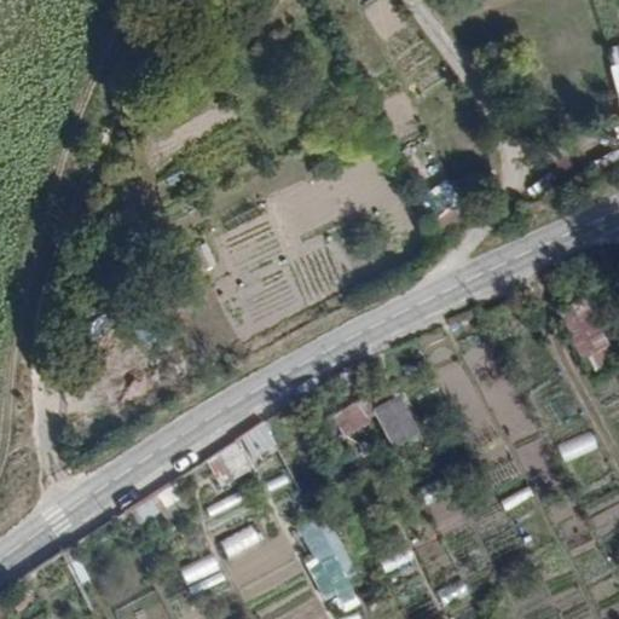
[(426,200),(456,227),(474,207),(444,180),(426,200)]
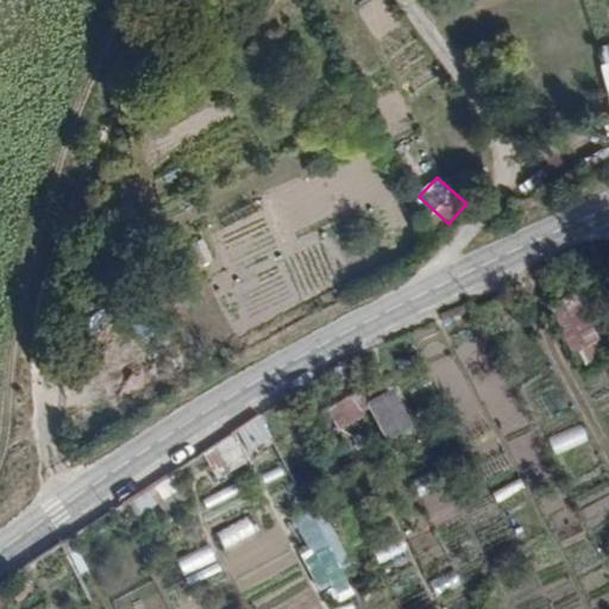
[(575,303),(554,314),(573,351),(576,350),(584,366),(603,357),(575,303)]
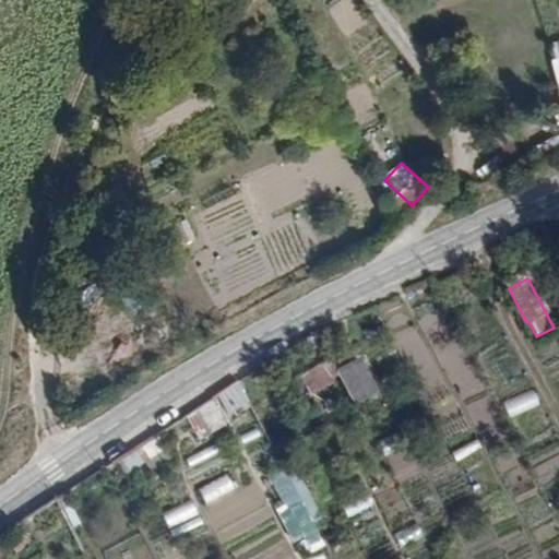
[(300,377),(311,395),(332,383),(330,380),(340,375),(339,371),(332,359),(300,377)]
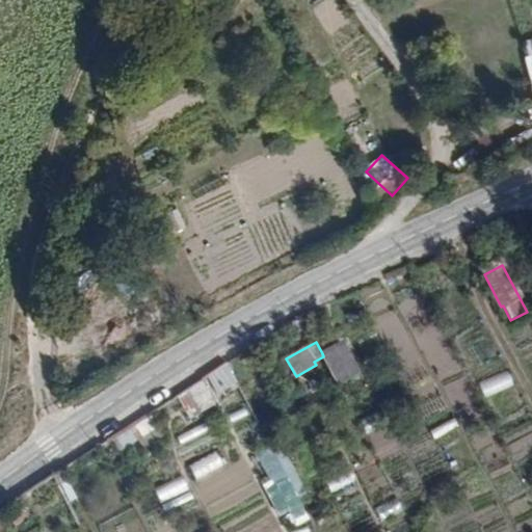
[(341,344),(322,353),(323,356),(338,383),(357,373),(341,344)]
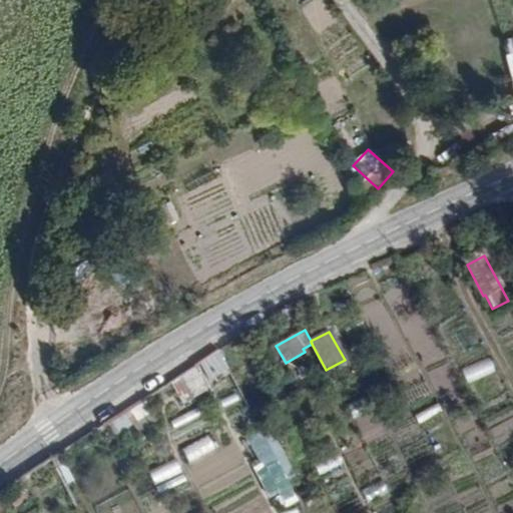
[(155,392),(162,403),(177,394),(183,404),(206,390),(194,367),(155,392)]
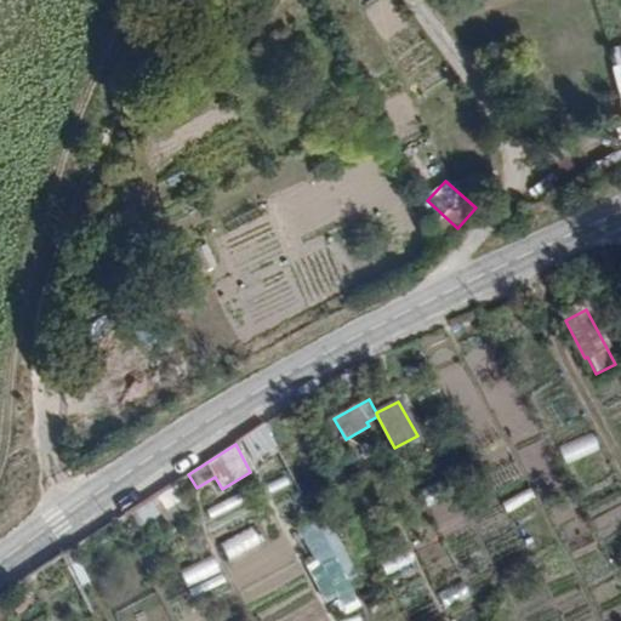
[(280,508),(298,497),(285,476),(267,486),(280,508)]
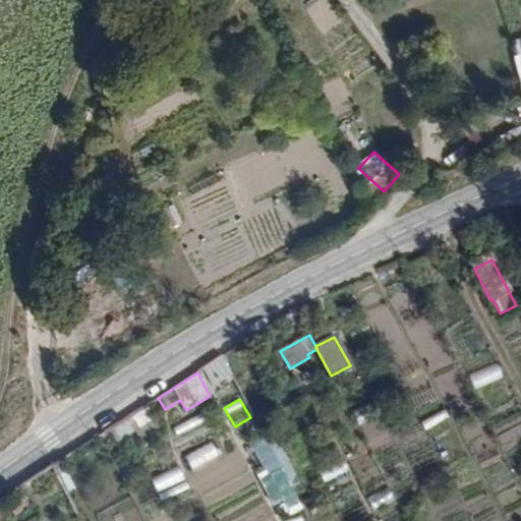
[(277,440),(267,445),(280,469),(290,487),(294,496),(303,490),(277,440)]
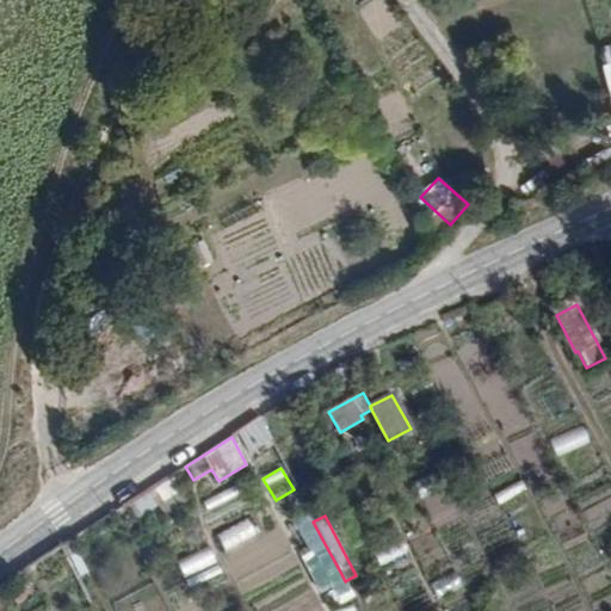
[(226,553),(260,536),(251,518),(217,535),(226,553)]
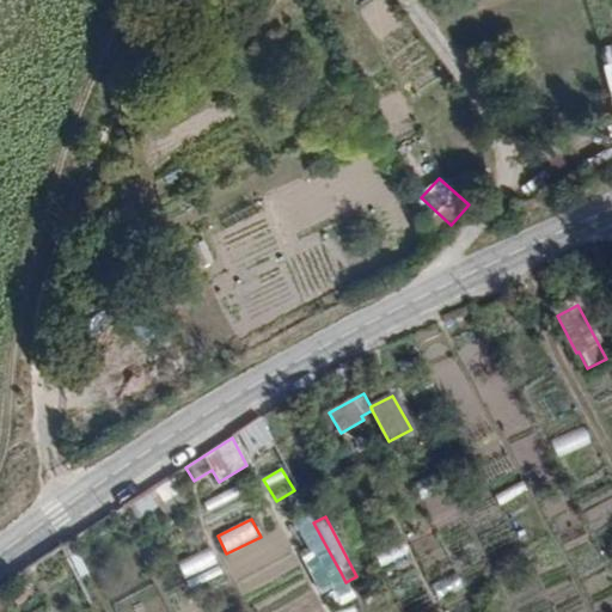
[(304,528),(319,557),(329,551),(313,522),(304,528)]
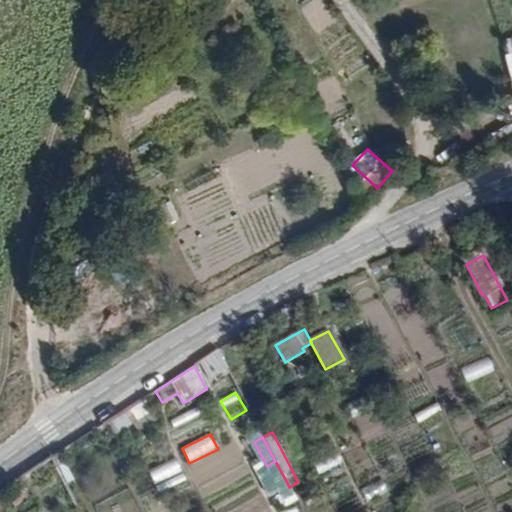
[(336,452),(315,462),(321,474),(342,464),(336,452)]
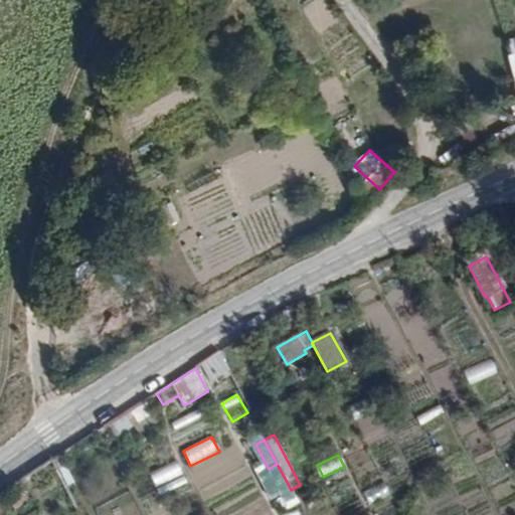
[(149,473),(156,488),(185,474),(178,459),(149,473)]
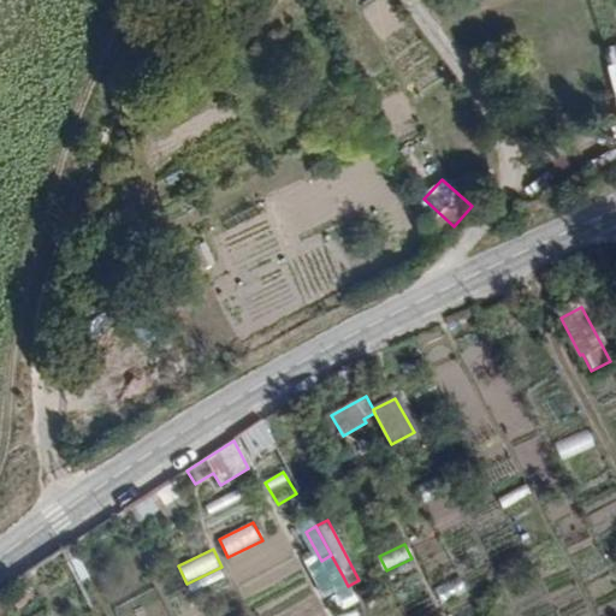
[(309,568),(320,588),(343,576),(331,555),(321,561),(309,568)]
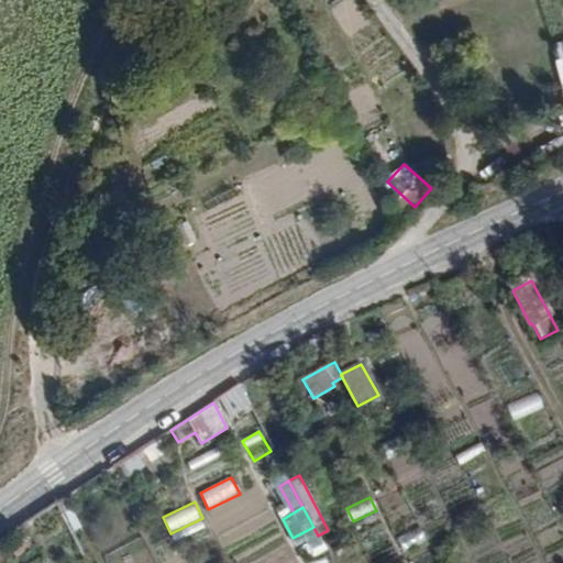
[(400,553),(423,542),(417,529),(394,539),(400,553)]
